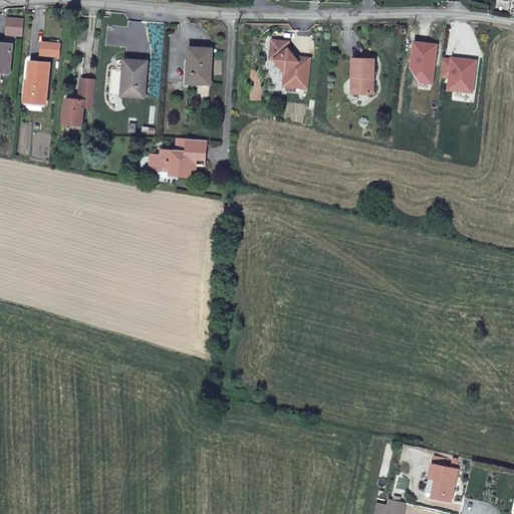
[(8,34),(23,36),(24,20),(9,19),(8,34)]
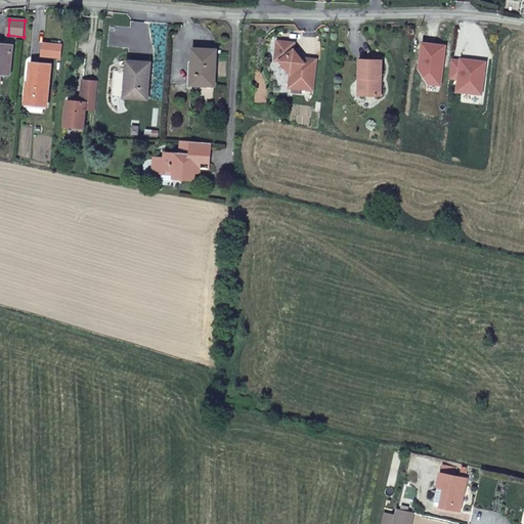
[(123,37),(127,30),(113,20),(108,28),(123,37)]
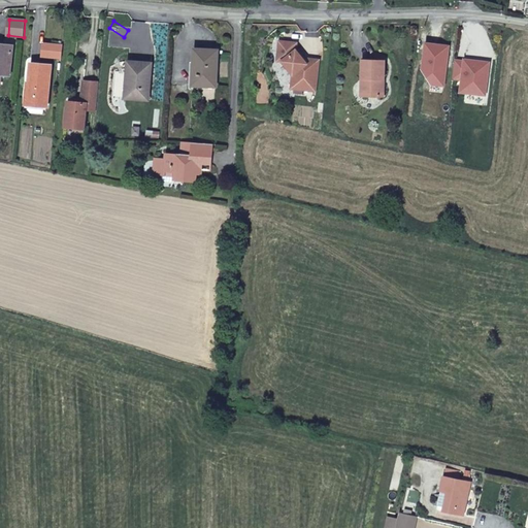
[(319,60),(307,58),(304,60),(296,50),(297,42),(279,40),(277,59),(282,60),(293,72),(291,88),(315,91),(319,60)]
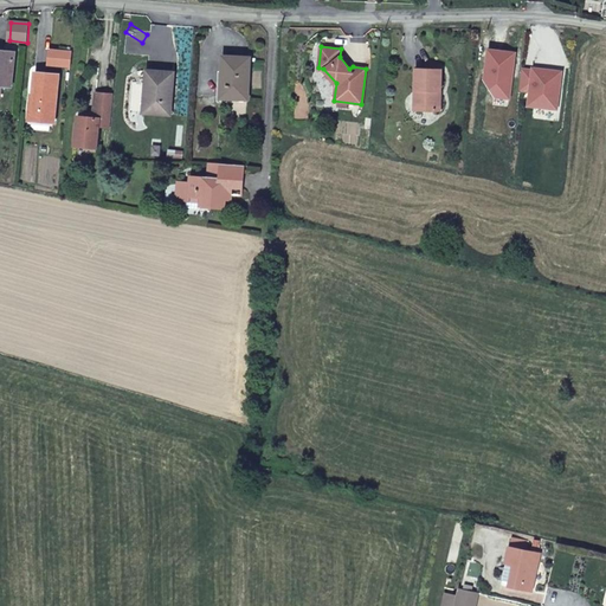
[(14,52),(0,50),(0,91),(1,85),(10,86),(14,52)]
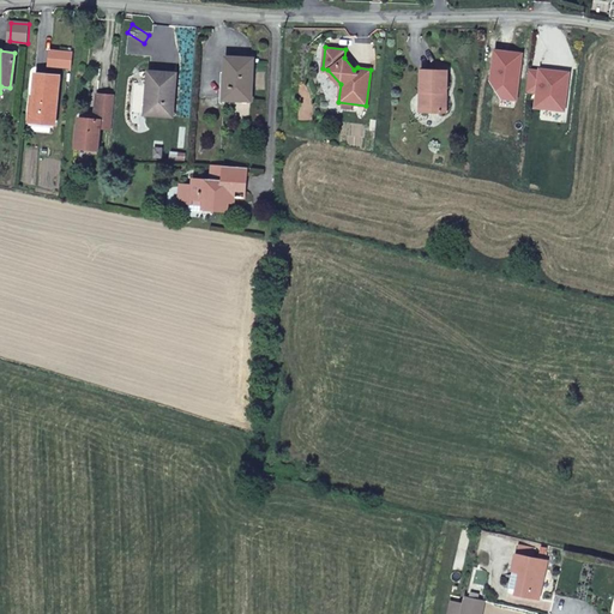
[(522,56),(494,53),(489,83),(493,88),(501,89),(500,100),(515,102),(522,56)]
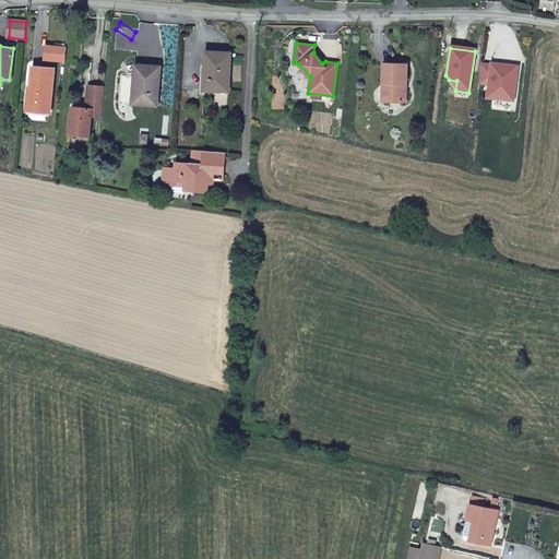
[(229,52),(205,51),(203,90),(228,92),(229,52)]
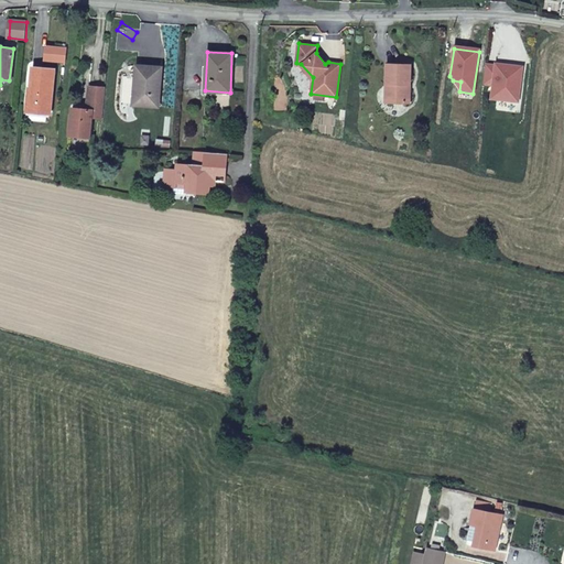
[(409,104),(410,66),(386,65),(386,85),(389,85),(389,104),(409,104)]
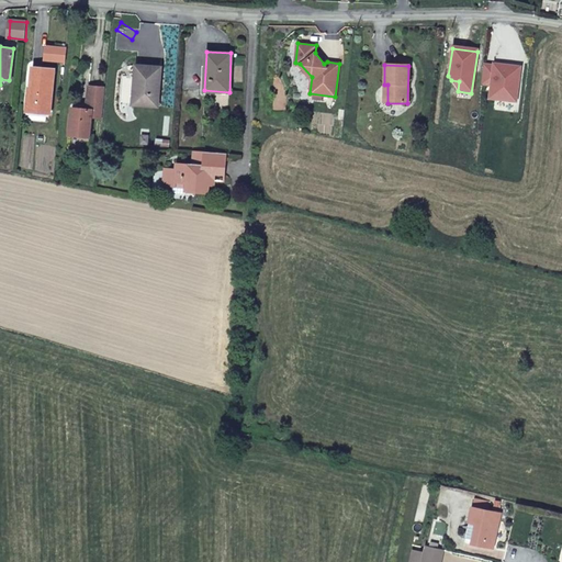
[(135,66),(134,86),(139,87),(138,104),(157,107),(160,67),(135,66)]
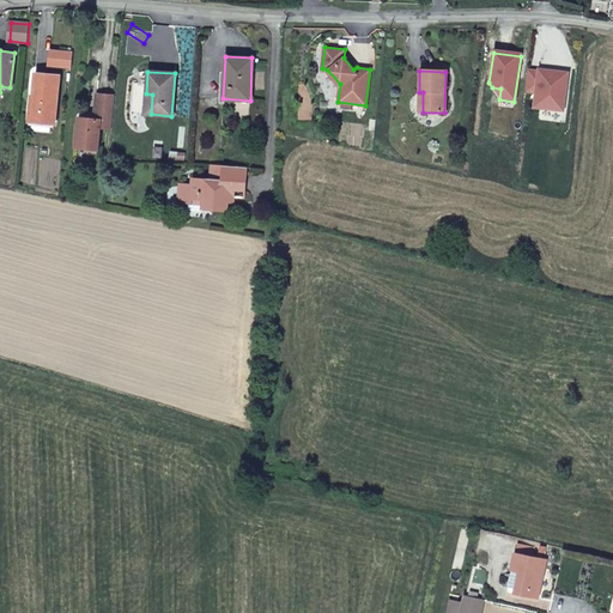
[(539,74),(528,73),(525,95),(535,96),(534,104),(540,110),(562,114),(568,77),(553,74),(553,78),(550,78),(550,74),(539,72),(539,74)]
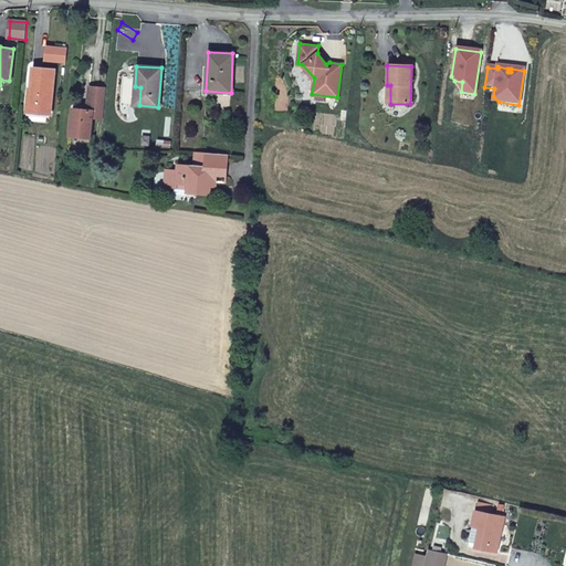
[(54,70),(34,67),(30,111),(31,119),(45,122),(46,113),(50,113),(54,70)]
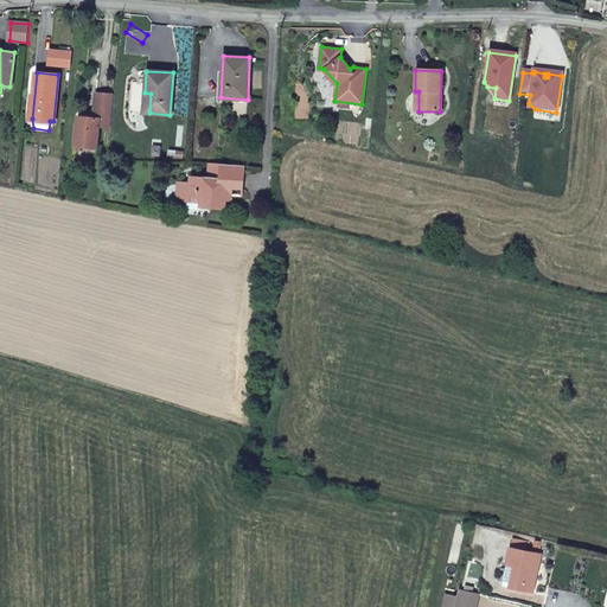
[(110,127),(114,95),(96,93),(94,117),(78,116),(75,142),(84,144),(84,147),(96,148),(98,126),(110,127)]
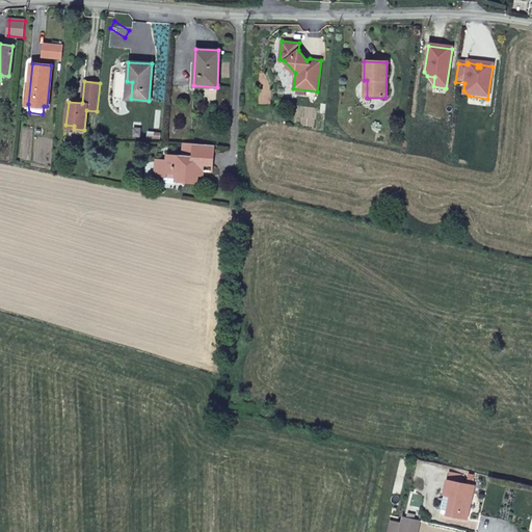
[(212,166),(214,145),(184,142),(183,156),(167,155),(166,160),(156,159),(154,175),(163,176),(162,181),(176,183),(176,181),(196,183),(197,176),(198,165),(212,166)]
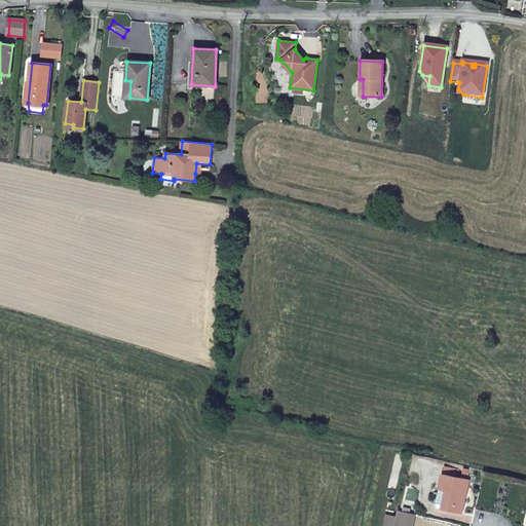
[(196,163),(195,174),(201,175),(202,170),(210,171),(210,164),(196,163)]
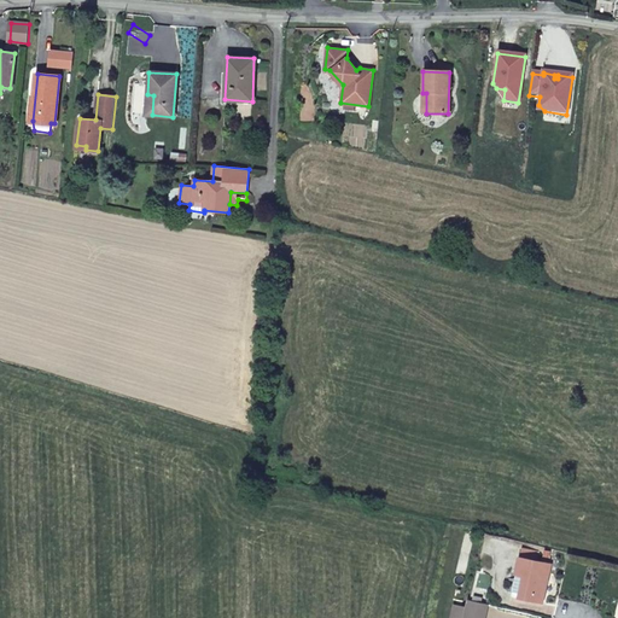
[(511,595),(532,601),(534,596),(543,598),(546,584),(549,565),(519,559),(516,575),(524,577),(520,590),(513,589),(511,595)]
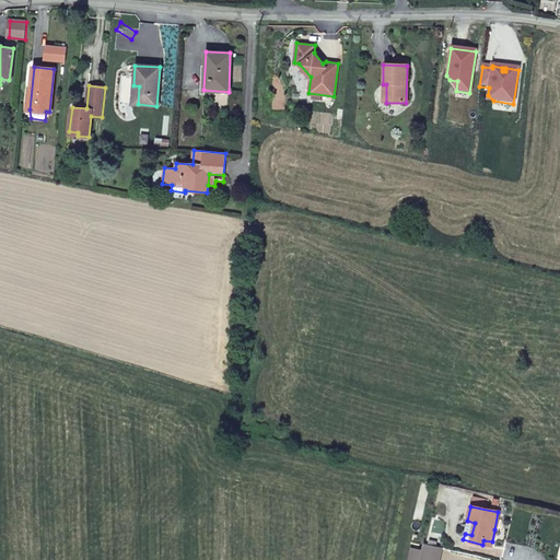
[(465,534),(471,535),(475,523),(467,521),(465,534)]
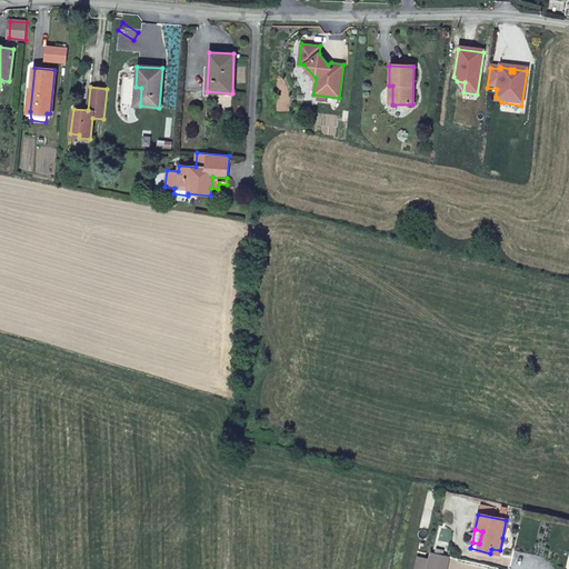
[(445,568),(448,558),(431,553),(430,561),(428,568),(445,568)]
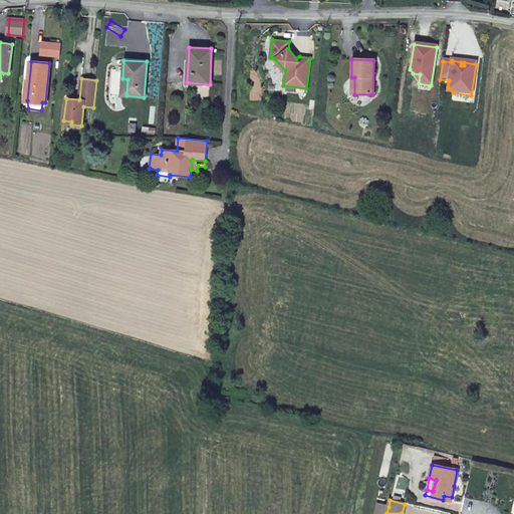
[(387,513),(389,507),(378,505),(375,513),(387,513)]
